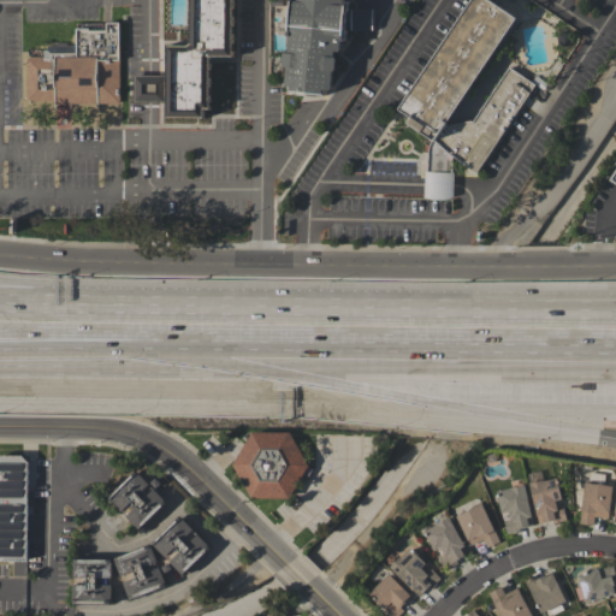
[(190,0),(232,0),(232,57),(211,57),(209,110),(203,110),(203,118),(166,118),(167,46),(188,46),(190,43),(190,0)]
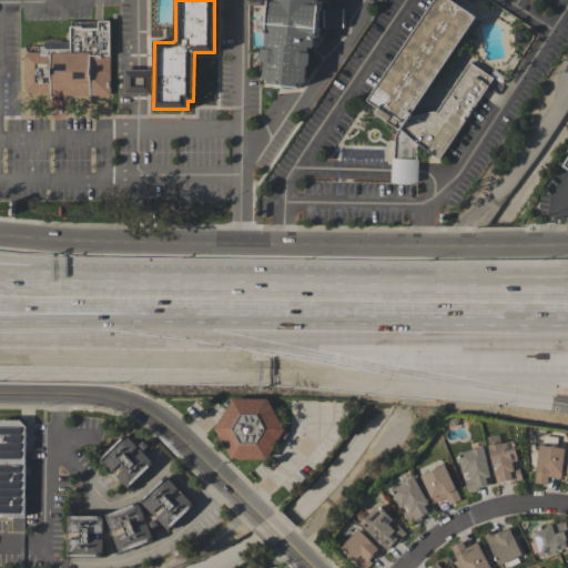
[(265,62),(261,61),(262,49),(266,49),(266,43),(265,43),(265,33),(264,33),(266,0),(317,0),(317,1),(321,1),(320,11),(317,11),(316,28),(318,28),(318,38),(314,38),(313,48),(307,48),(307,53),(310,53),(308,66),(306,66),(305,83),(301,83),(301,88),(267,84),(267,80),(263,79),(265,62)]
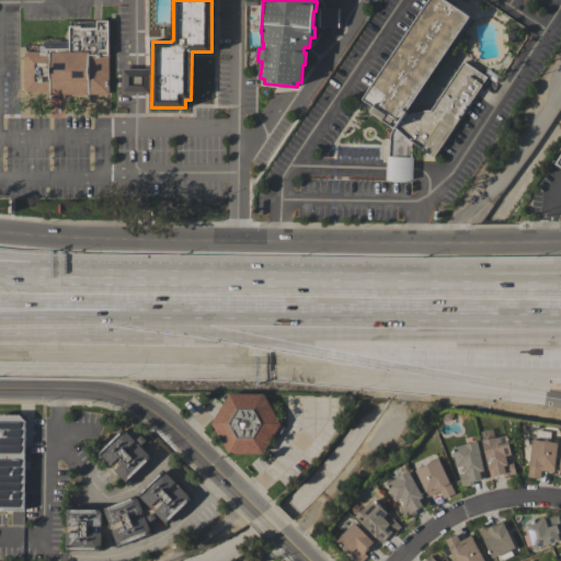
[(371,112),(375,106),(363,99),(428,0),(445,0),(470,16),(404,114),(408,116),(409,114),(427,111),(430,112),(436,102),(434,101),(436,98),(438,99),(462,61),(467,64),(468,61),(472,65),(470,67),(487,78),(433,157),(411,141),(410,180),(388,179),(390,139),(396,127),(371,112)]
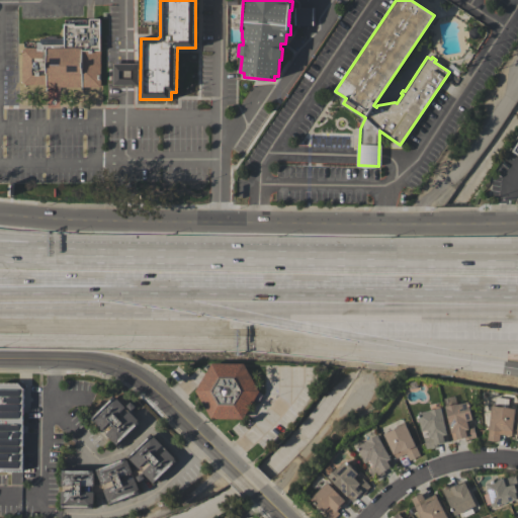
[(312,8),(293,8),(294,25),(312,25),(312,8)]
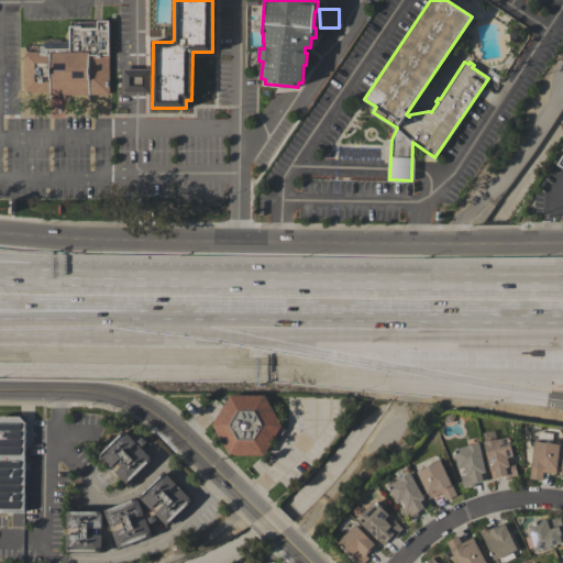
[(109,95),(50,95),(50,92),(26,92),(26,90),(23,90),(23,55),(26,55),(26,52),(40,52),(40,46),(43,46),(43,42),(69,42),(69,25),(80,25),(80,28),(97,28),(97,20),(109,20),(109,95)]
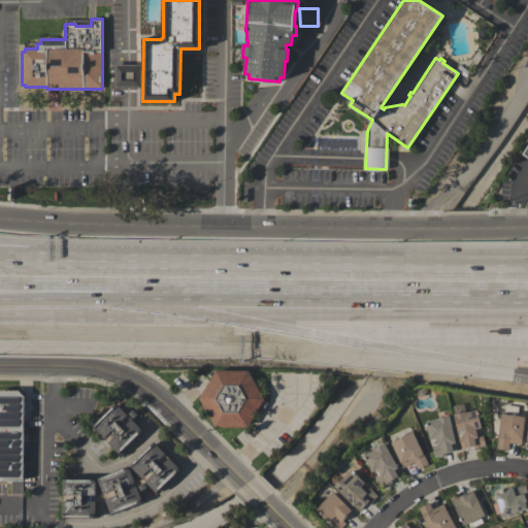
[(141,64),(140,88),(113,88),(114,64),(141,64)]
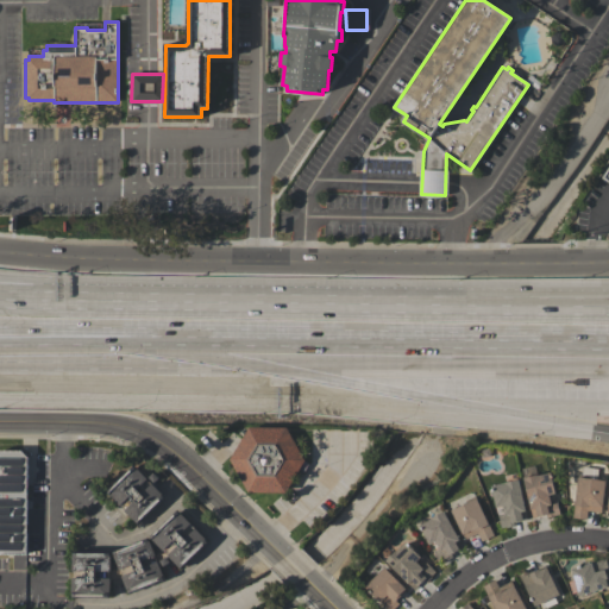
[(286,493),(249,493),(230,459),(249,427),(287,427),(305,460),(286,493)]
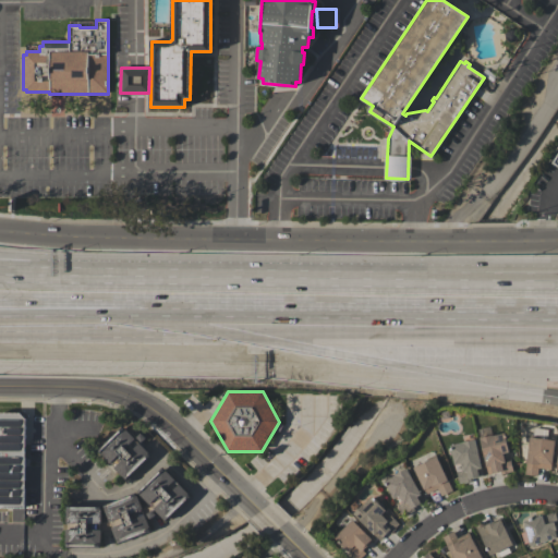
[(24,508),(0,508),(0,412),(20,412),(23,410),(28,415),(25,419),(24,508)]
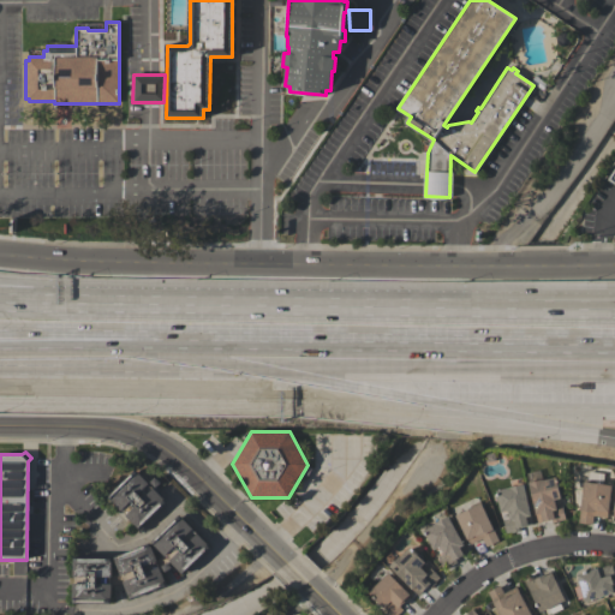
[(148,483),(155,477),(160,483),(154,489),(167,502),(139,530),(107,497),(135,470),(148,483)]
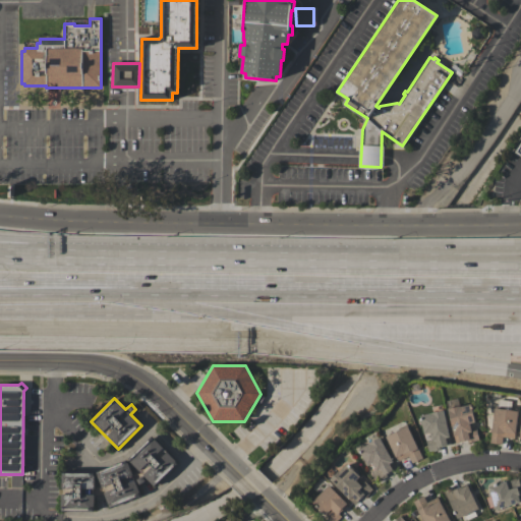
[(474,421),(469,423),(471,429),(476,428),(478,440),(474,441),(474,442),(467,443),(467,442),(467,440),(455,443),(453,435),(454,435),(447,409),(459,406),(459,407),(470,404),(474,421)]
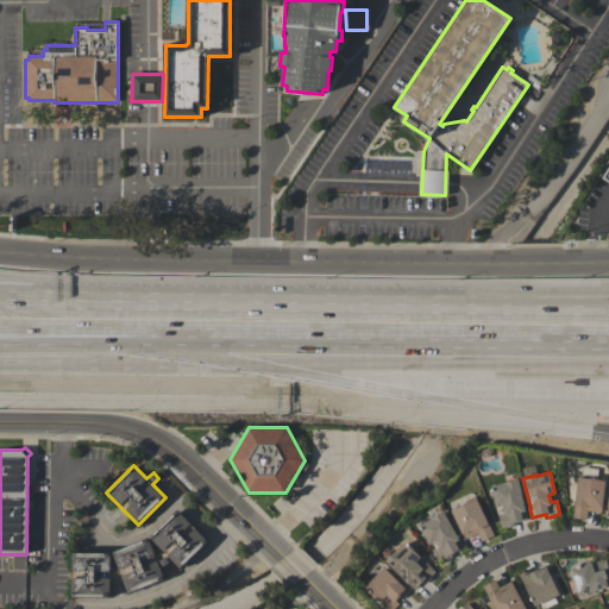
[(601,513),(586,510),(585,519),(572,518),(575,504),(573,504),(577,477),(578,477),(579,475),(589,476),(589,478),(606,481),(601,513)]
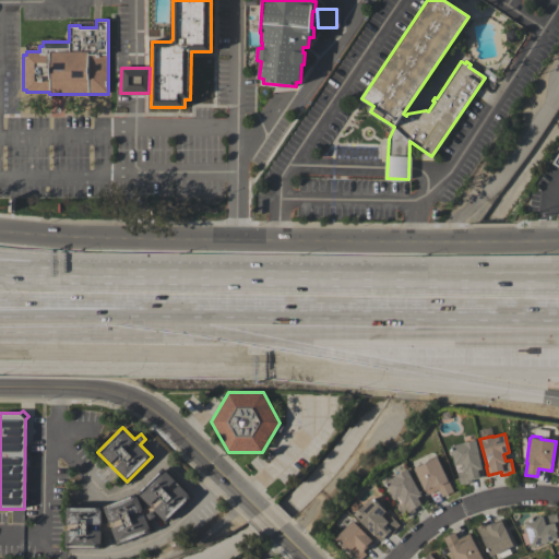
[(484,476),(471,479),(472,482),(464,484),(464,483),(460,484),(456,472),(462,471),(461,464),(455,465),(451,447),(462,443),(462,442),(475,439),(484,476)]
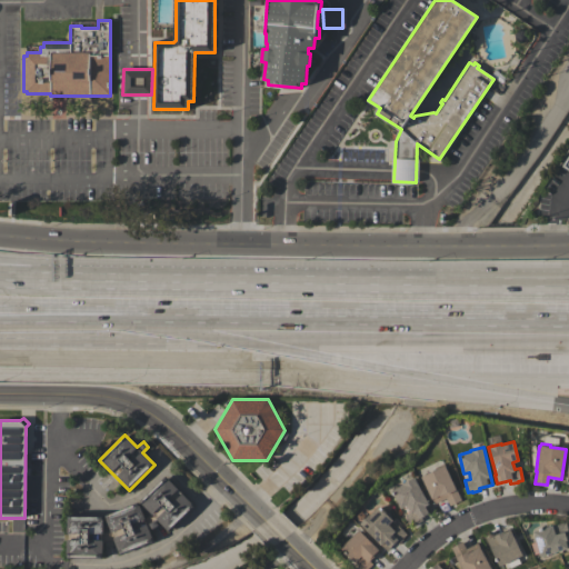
[(461,500),(449,506),(446,498),(435,503),(421,477),(436,469),(435,467),(443,463),(461,500)]
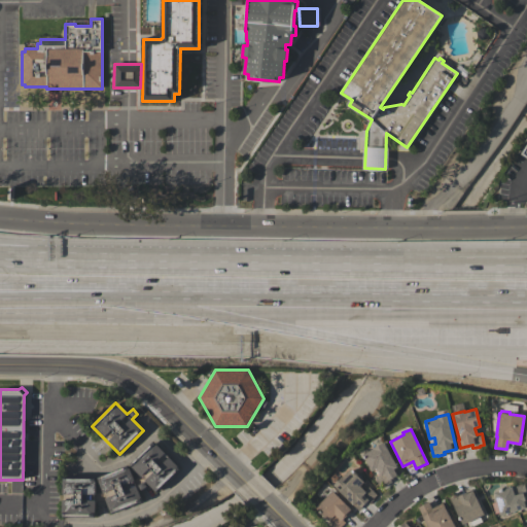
[(181,469),(156,492),(130,464),(153,441),(181,469)]
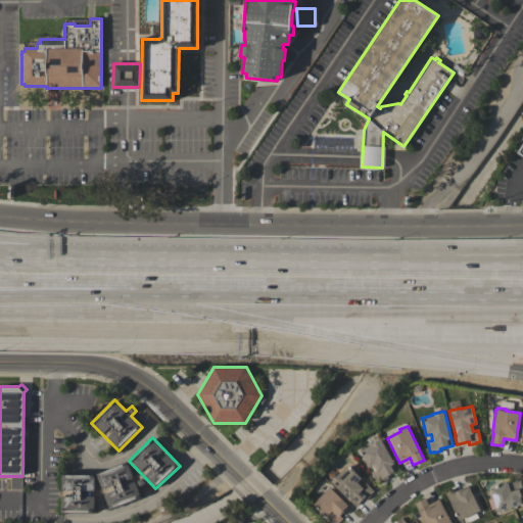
[(398,470),(387,476),(388,478),(383,481),(382,480),(378,483),(373,473),(377,471),(374,465),(369,467),(360,452),(370,445),(381,439),(398,470)]
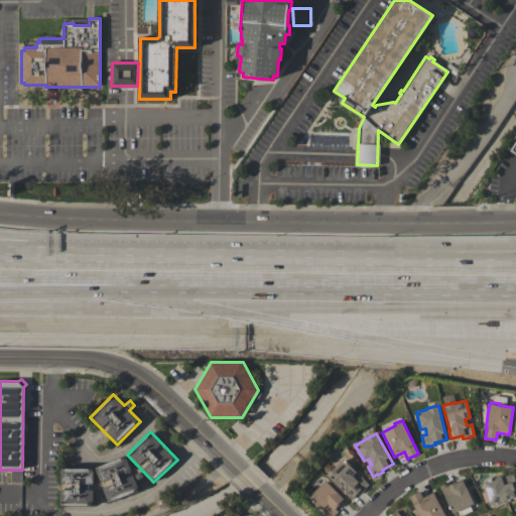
[(96,468),(126,456),(140,492),(110,503),(96,468)]
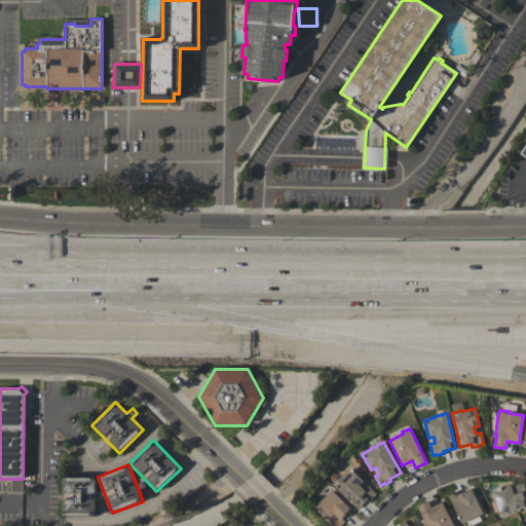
[(341,475),(342,476),(350,467),(363,481),(360,485),(364,490),(368,486),(376,493),(372,497),(373,498),(369,502),(366,500),(362,504),(362,505),(358,509),(333,484),(341,475)]
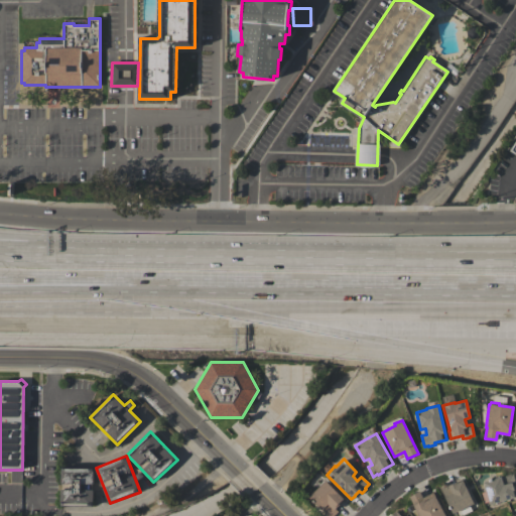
[(61,468),(94,468),(93,506),(61,506),(61,468)]
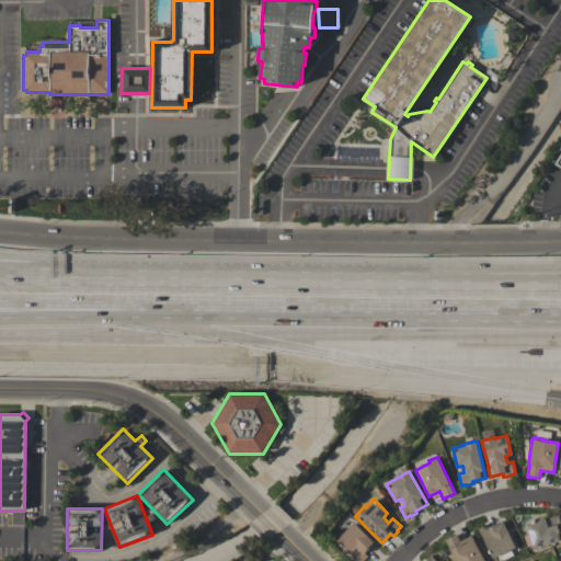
[(525,524),(545,517),(545,518),(557,515),(560,525),(556,527),(557,531),(558,531),(560,540),(533,549),(525,524)]
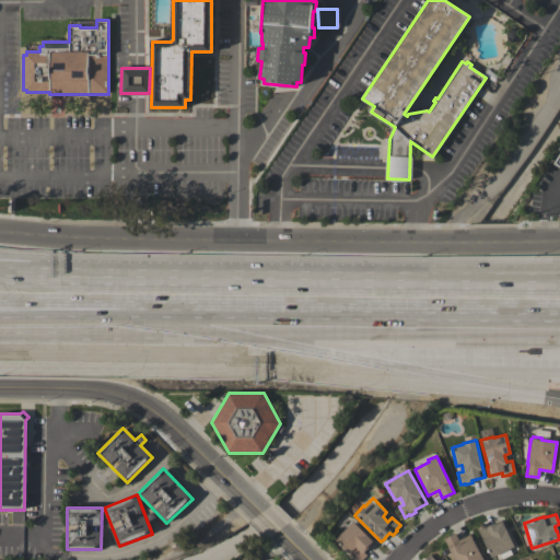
[(514,546),(509,549),(512,553),(502,559),(499,553),(491,557),(477,527),(487,523),(489,526),(494,523),(496,524),(502,521),(514,546)]
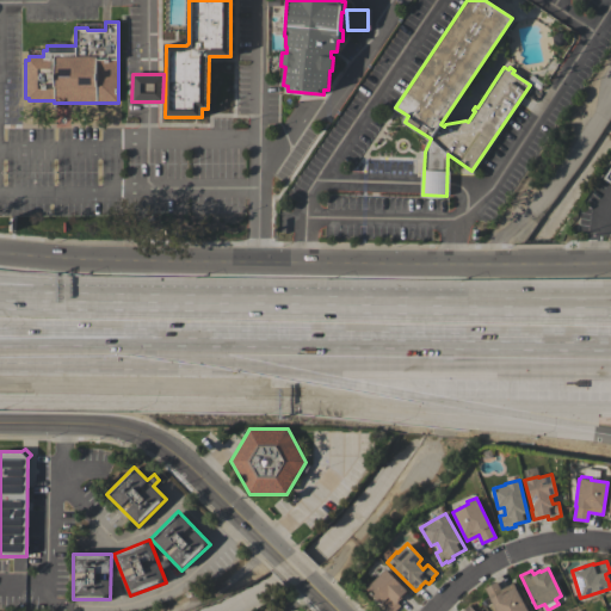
[(386,569),(408,592),(396,603),(400,606),(395,610),(388,610),(366,587),(386,569)]
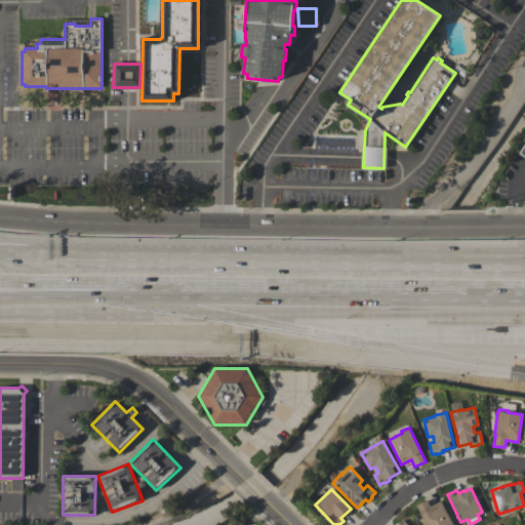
[(426,524),(415,506),(427,499),(430,507),(440,500),(453,524),(426,524)]
